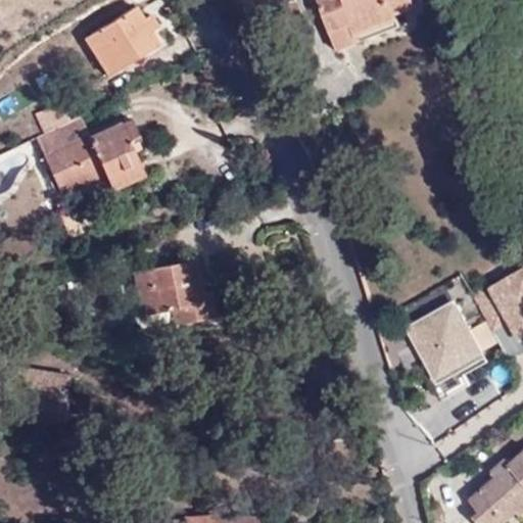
[(322,0),(336,38),(358,30),(361,40),(402,24),(398,9),(419,2),(417,0),(322,0)]
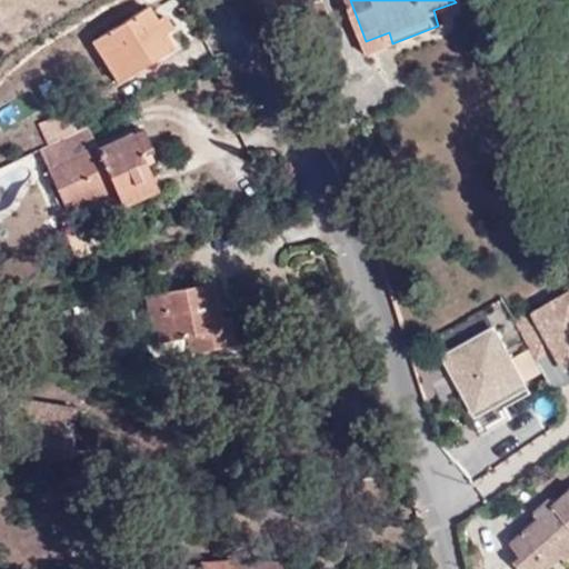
[(170,47),(162,35),(155,21),(145,7),(91,41),(116,80),(170,47)]
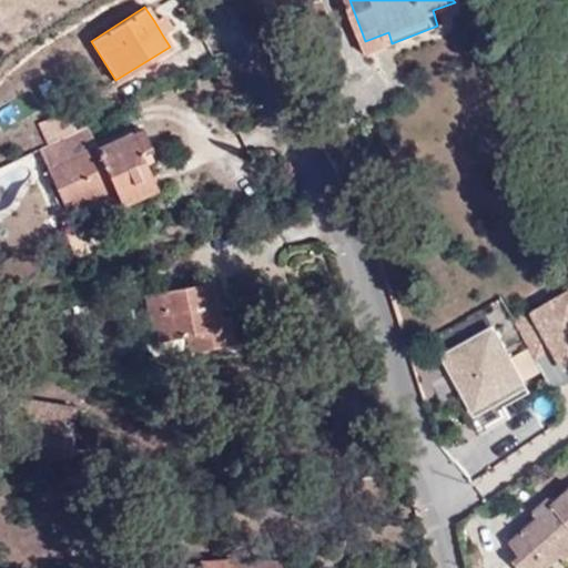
[(154,21),(162,34),(171,28),(163,16),(154,21)]
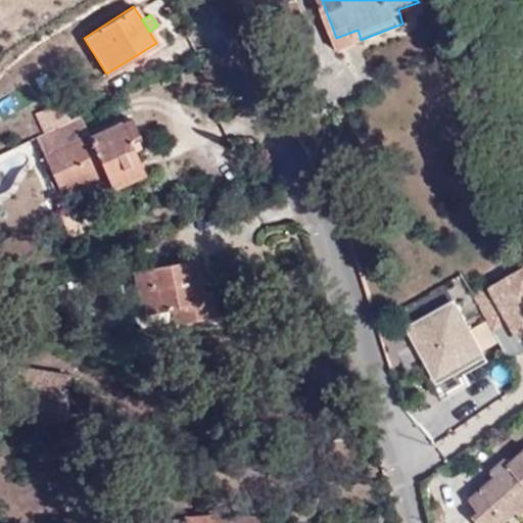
[(340,48),(361,40),(358,30),(336,38),(340,48)]
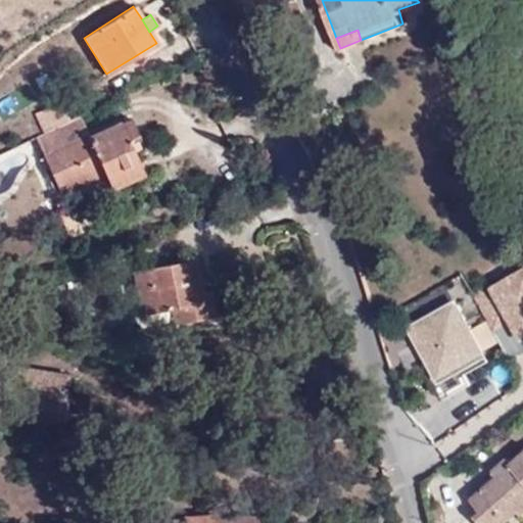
[(53,128),(68,120),(59,101),(35,113),(44,132),(53,128)]
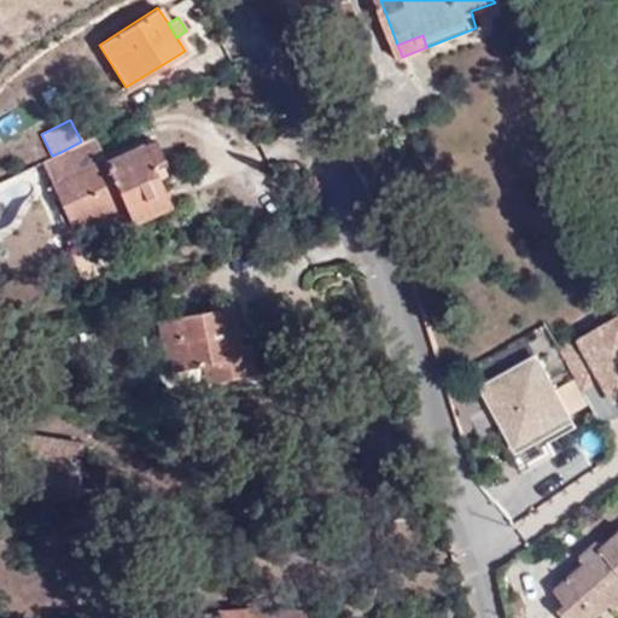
[(40,149),(47,158),(52,156),(41,134),(27,141),(31,152),(40,149)]
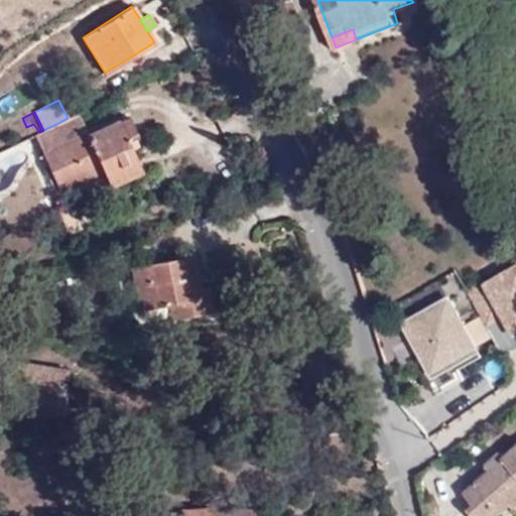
[(90,132),(80,112),(68,118),(52,126),(43,130),(39,132),(37,133),(35,134),(45,154),(62,145),(90,132)]
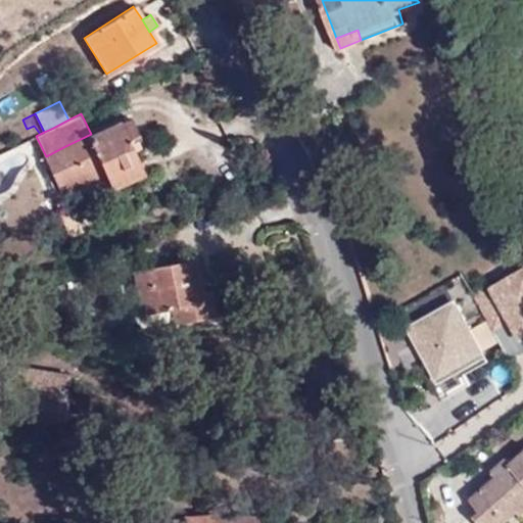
[(131,115),(91,134),(63,147),(46,156),(63,192),(105,173),(112,188),(144,172),(133,151),(130,143),(137,140),(141,137),(131,115)]
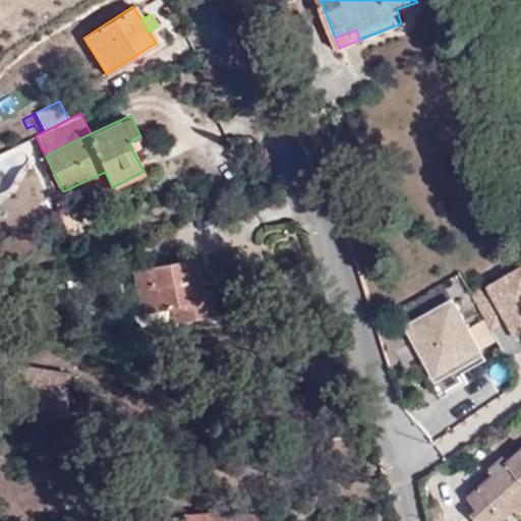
[(129,142),(132,151),(140,147),(136,139),(129,142)]
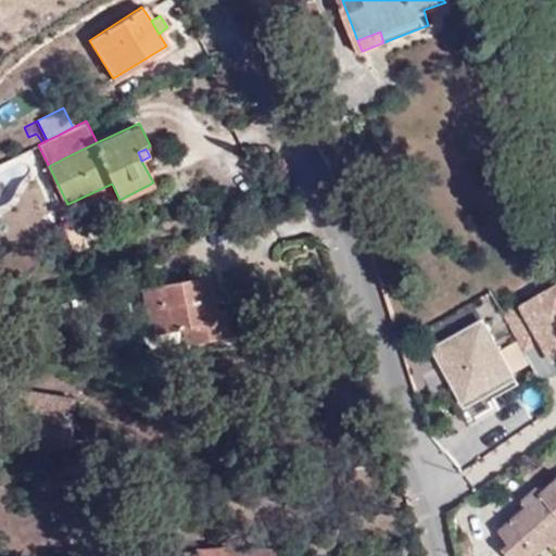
[(209,275),(141,288),(147,317),(130,321),(136,351),(226,335),(223,311),(215,312),(209,275)]
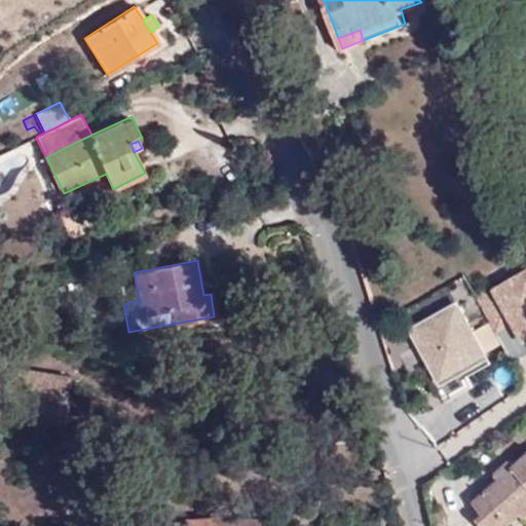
[(525,266),(475,293),(496,330),(515,321),(525,336),(525,266)]
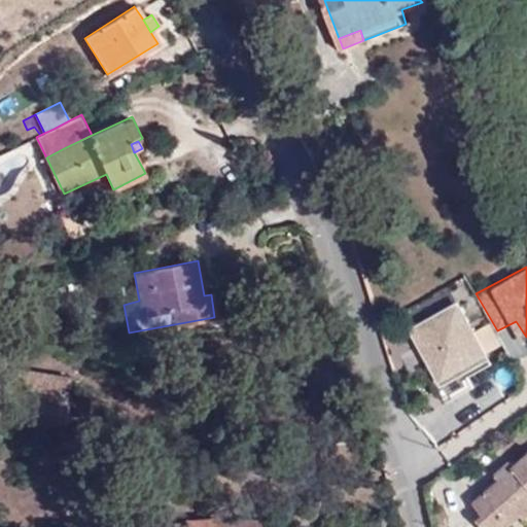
[(411,327),(443,385),(493,354),(461,300),(411,327)]
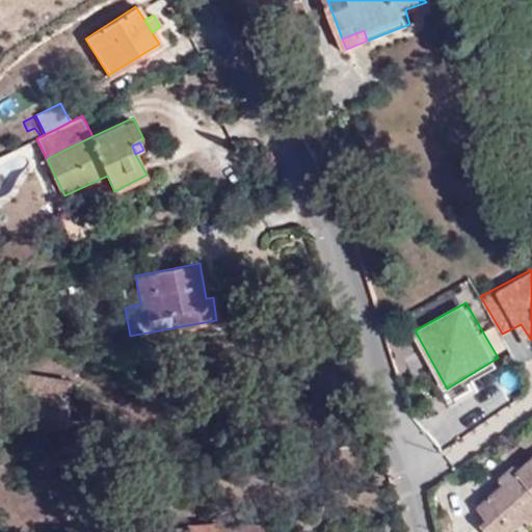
[(488,531),(508,531),(531,511),(531,457),(516,472),(511,466),(498,477),(503,483),(477,506),(487,519),(481,524),(488,531)]
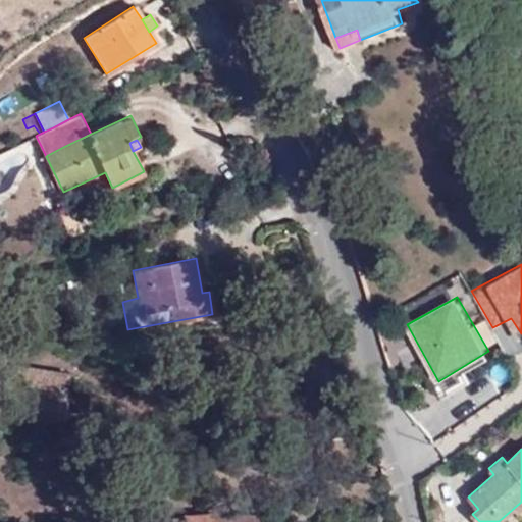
[(256,521),(256,515),(208,518),(207,513),(171,517),(171,521),(256,521)]
